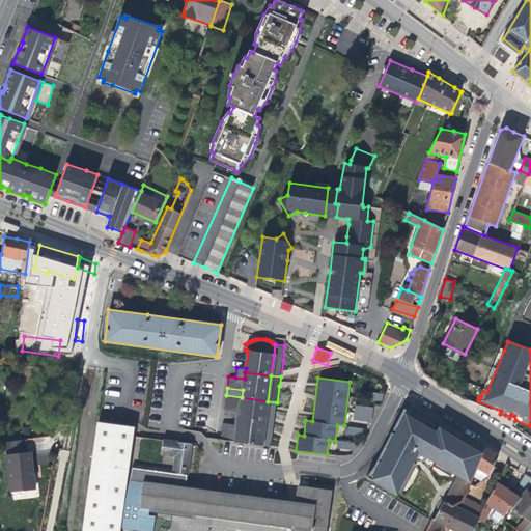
[(454,394),(460,398),(464,392),(457,389),(454,394)]
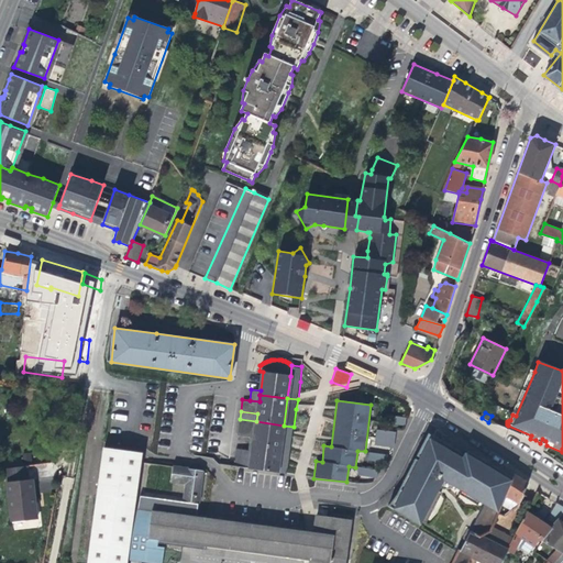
[(403,424),(405,424),(405,417),(388,415),(387,422),(403,424)]
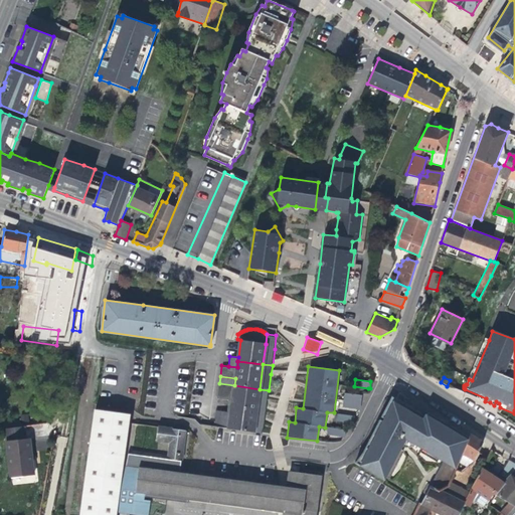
[(234,385),(219,383),(218,390),(233,393),(234,385)]
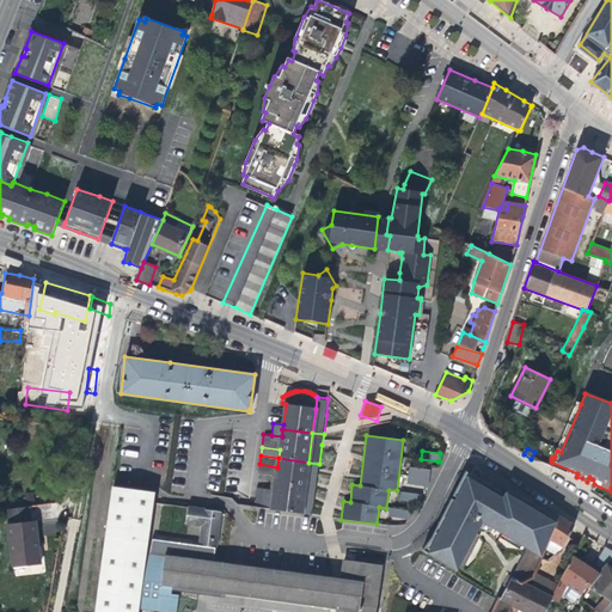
[(276,476),(276,482),(306,485),(308,463),(279,458),(277,467),(259,464),(258,472),(276,476)]
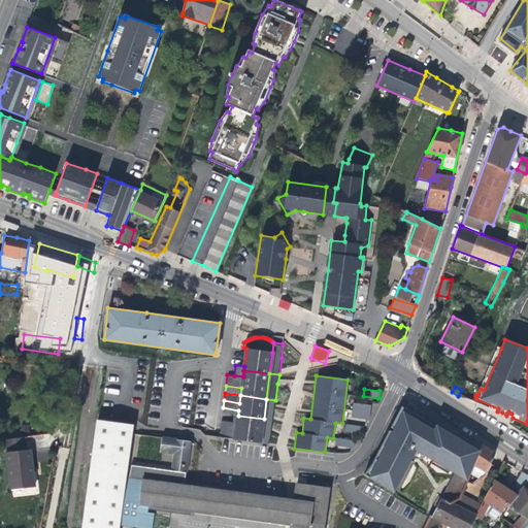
[(275,400),(266,399),(264,419),(273,421),(275,406),(275,400)]
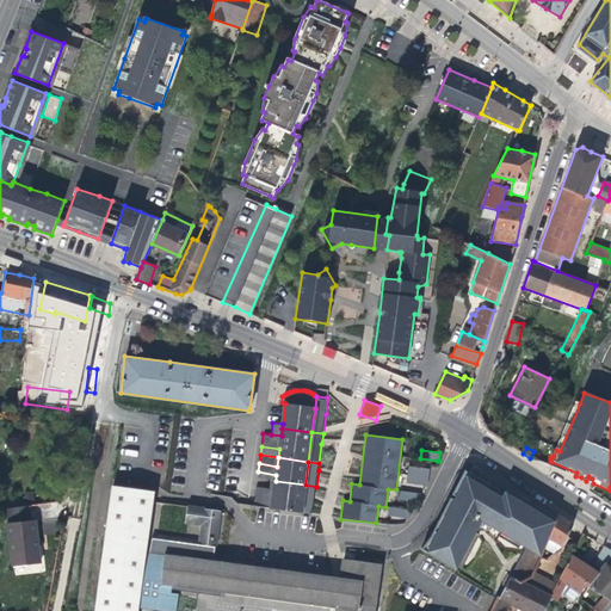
[(427,485),(429,475),(429,468),(408,466),(407,473),(406,482),(425,485),(427,485)]
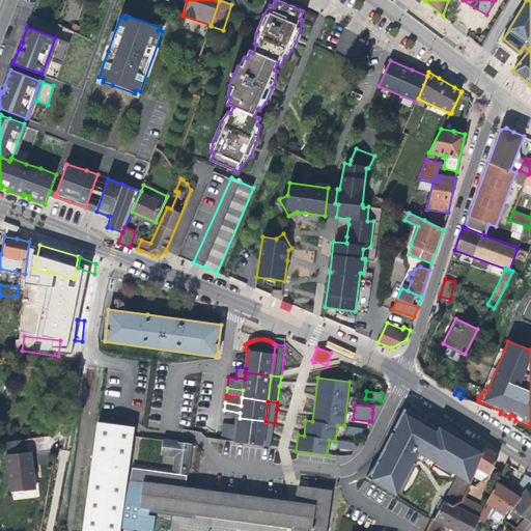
[(443,498),(444,499),(460,507),(486,450),(441,425),(441,429),(435,426),(410,412),(397,435),(393,432),(375,465),(368,477),(398,495),(420,454),(457,476),(443,498)]
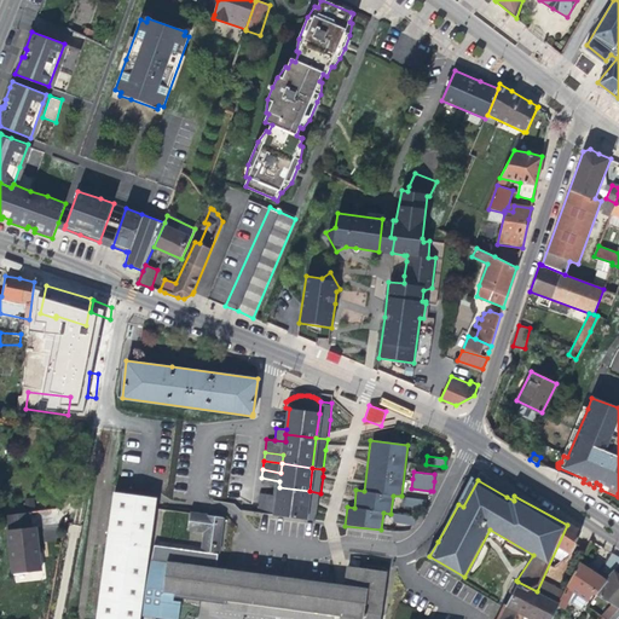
[(278,495),(259,492),(258,502),(267,504),(266,514),(306,519),(310,491),(279,487),(278,495)]
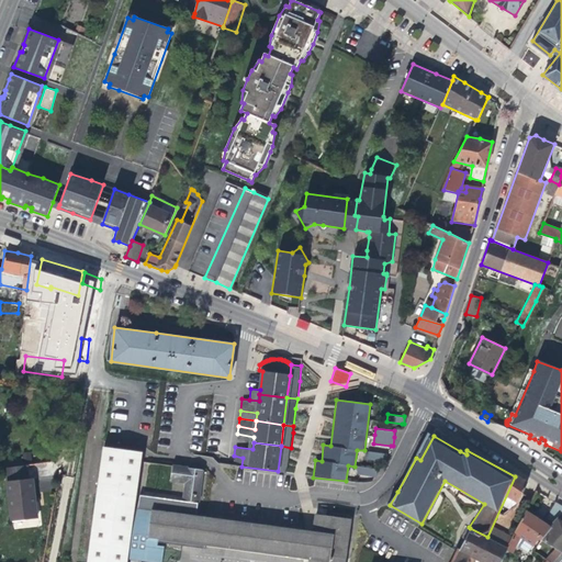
[(281,446),(278,471),(288,472),(289,464),(290,453),(291,448),(281,446)]
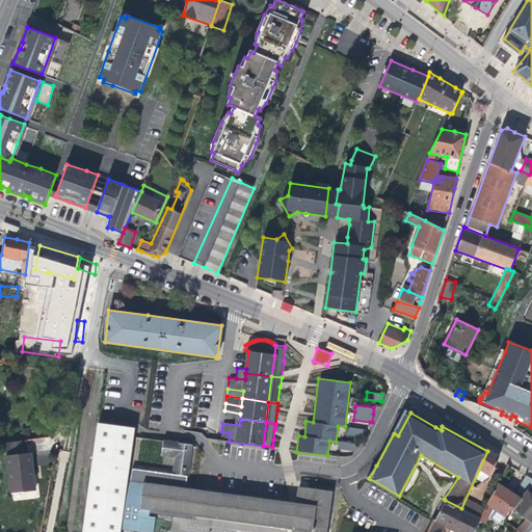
[(117,531),(127,463),(132,427),(117,425),(117,429),(95,426),(91,447),(81,528),(80,531),(117,531)]
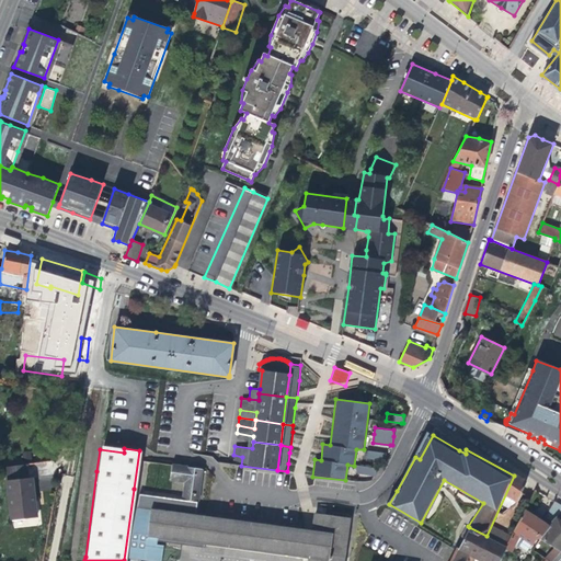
[(384,460),(385,460),(386,453),(367,450),(365,458),(384,460)]
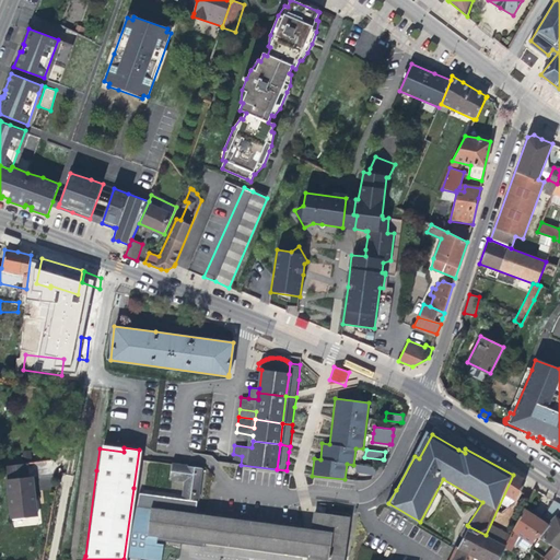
[(242,456),(233,454),(232,464),(241,465),(242,456)]
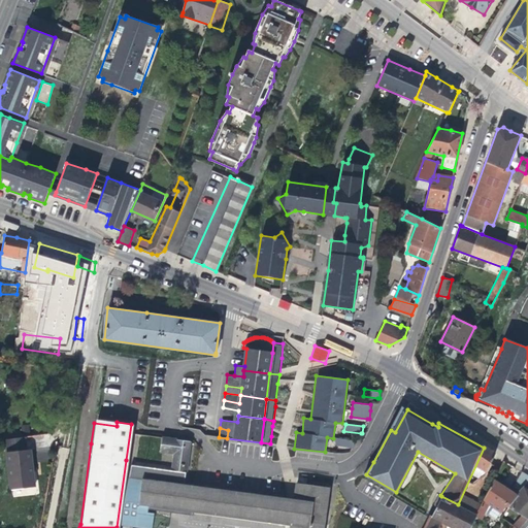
[(28,451),(26,436),(3,439),(9,489),(34,485),(30,451),(28,451)]
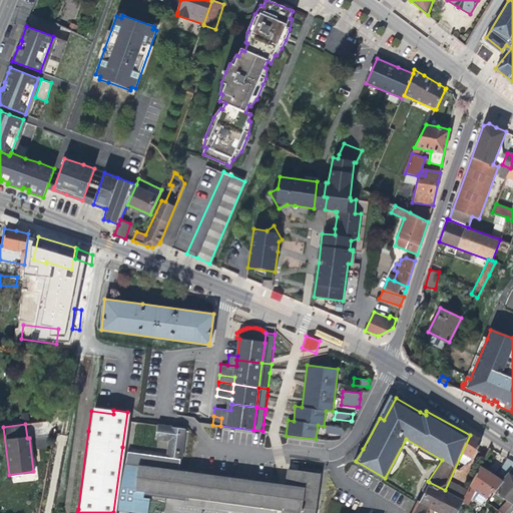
[(167,456),(180,458),(184,428),(171,426),(171,425),(158,424),(156,439),(169,441),(167,456)]
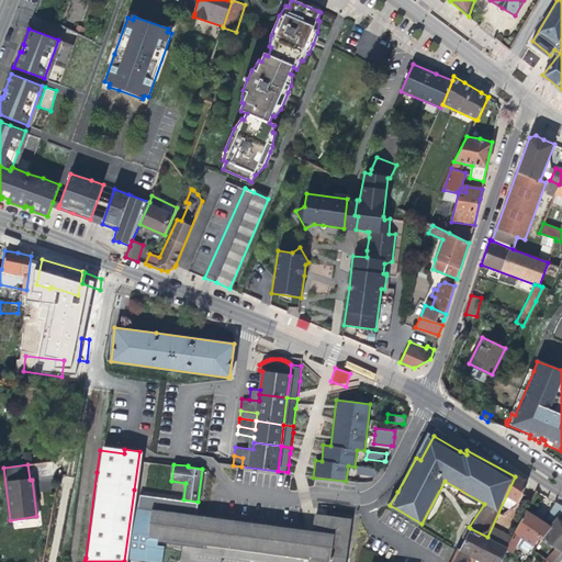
[(377,476),(377,468),(358,465),(358,474),(377,476)]
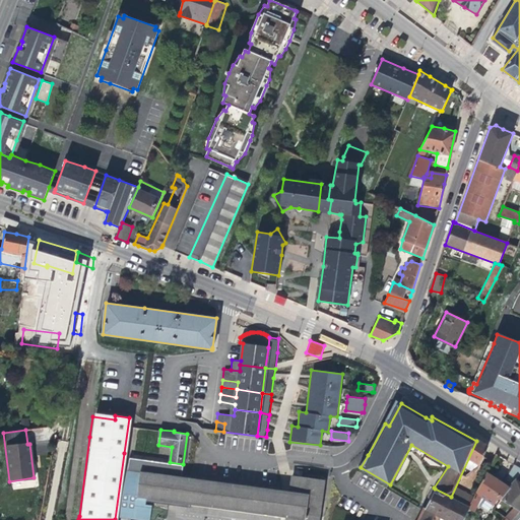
[(477,439),(476,441),(468,460),(479,465),(488,446),(481,441),(477,439)]
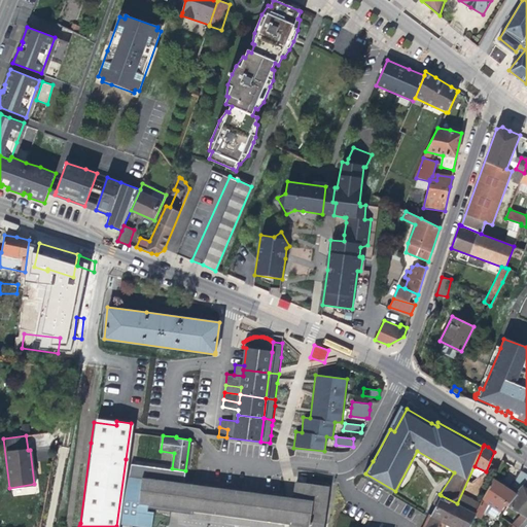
[(508,505),(511,507),(526,488),(526,487),(526,473),(521,470),(510,488),(503,484),(494,477),(482,500),(499,512),(504,504),(506,506),(507,504),(508,505)]
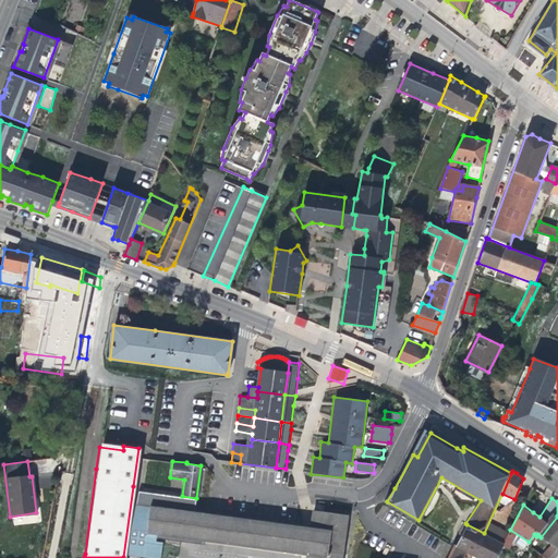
[(507,505),(498,501),(496,508),(500,510),(507,505)]
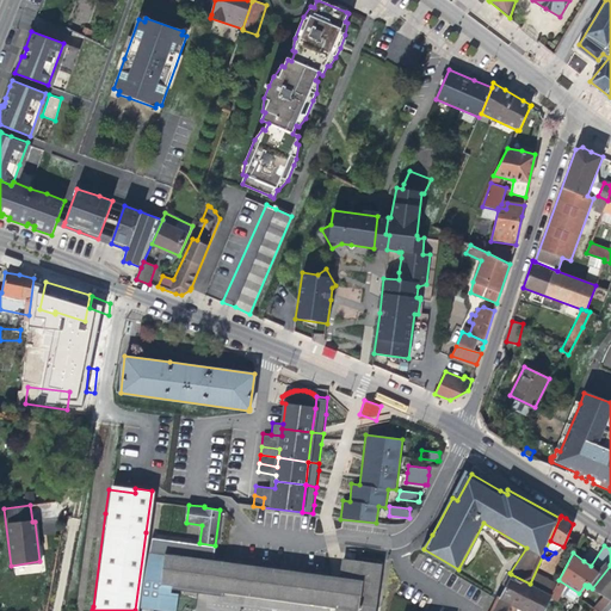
[(610,567),(610,566),(592,588),(604,596),(598,602),(594,599),(590,604),(594,608),(591,610),(600,610),(610,600),(610,599),(610,567)]
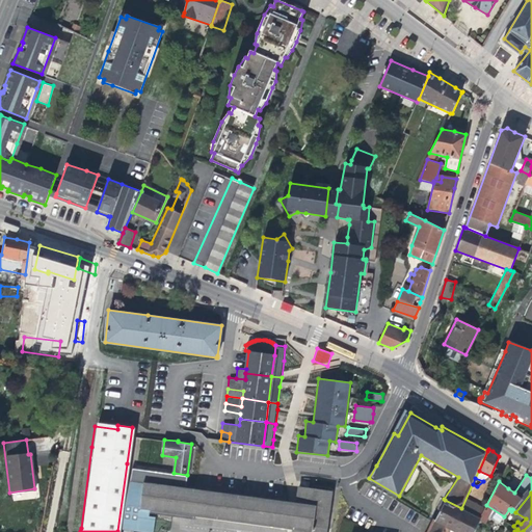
[(456,531),(473,531),(480,517),(461,508),(445,500),(444,499),(428,531),(436,531),(441,524),(456,531)]
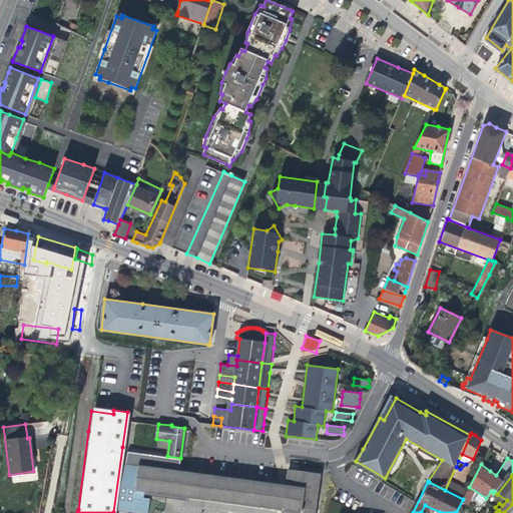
[(459,486),(449,481),(445,490),(463,499),(468,490),(459,486)]
